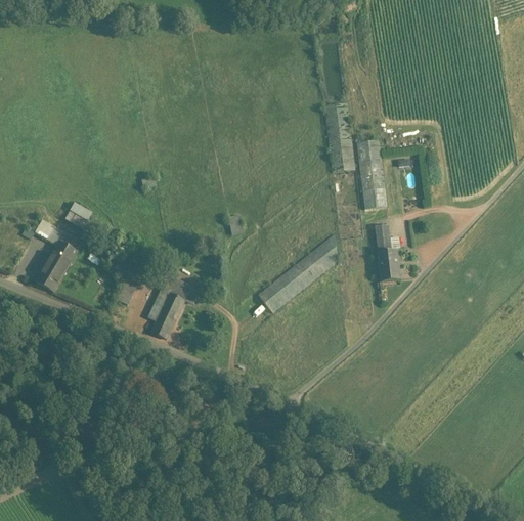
[(361,171),(353,100),(329,103),(337,174),(361,171)]
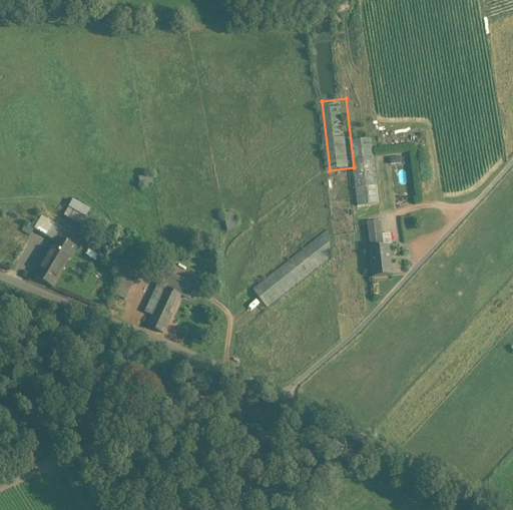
[(156,161),(136,167),(140,184),(160,179),(156,161)]
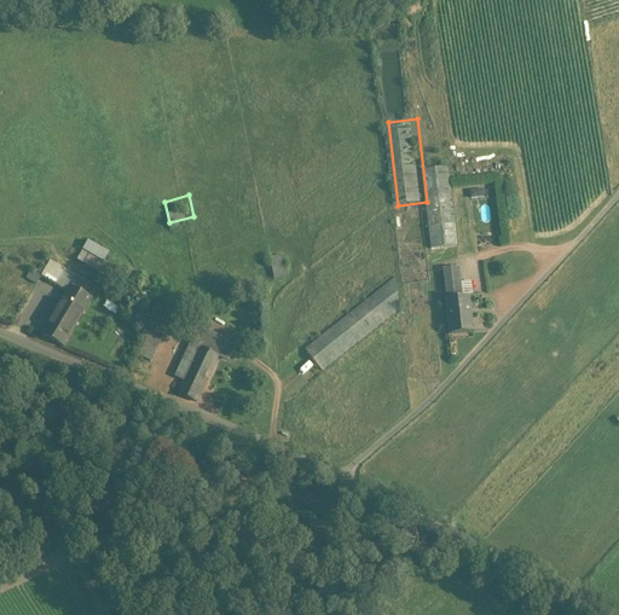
[(110,262),(82,247),(77,256),(103,272),(110,262)]
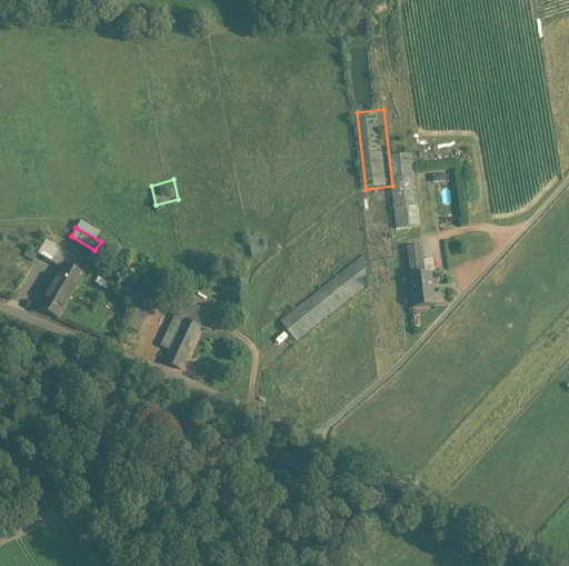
[(266,252),(262,234),(247,237),(251,256),(266,252)]
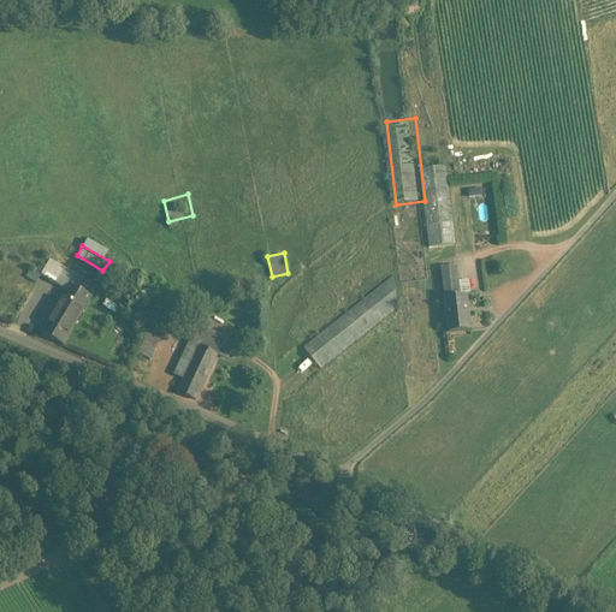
[(51,257),(41,272),(67,287),(63,296),(83,308),(96,285),(51,257)]
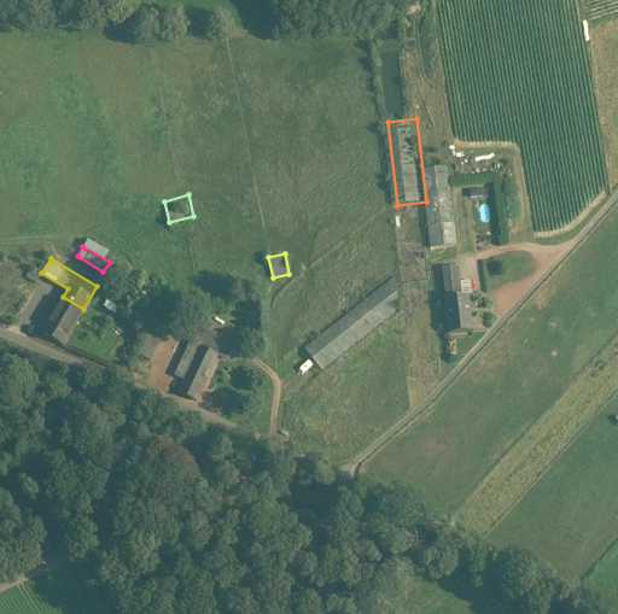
[(459,263),(443,265),(447,296),(462,294),(459,263)]
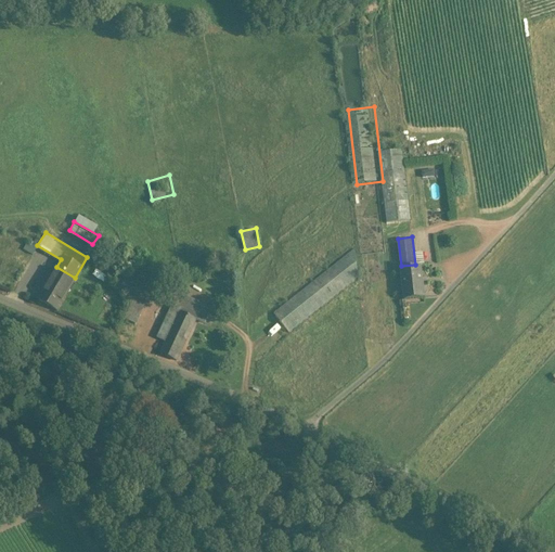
[(37,245),(24,238),(18,249),(31,257),(37,245)]
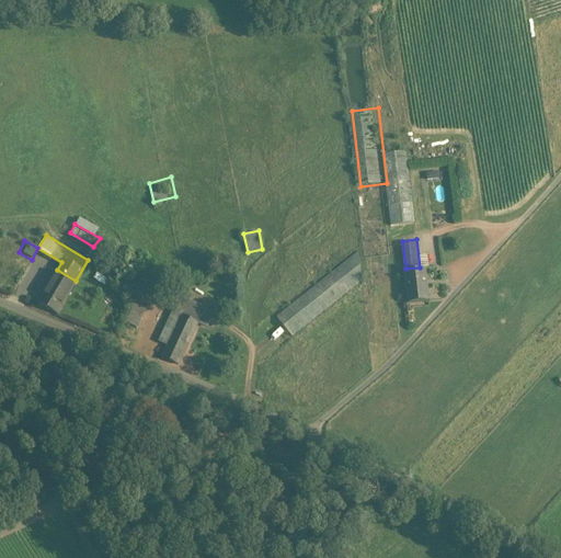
[(358,249),(276,315),(293,334),(362,279),(358,249)]
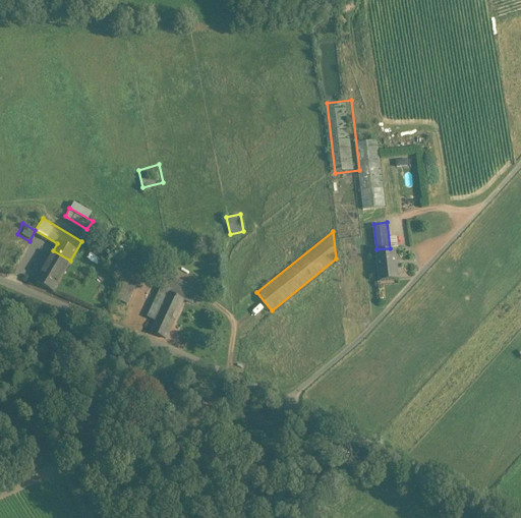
[(377,249),(380,279),(398,277),(395,247),(390,248),(377,249)]
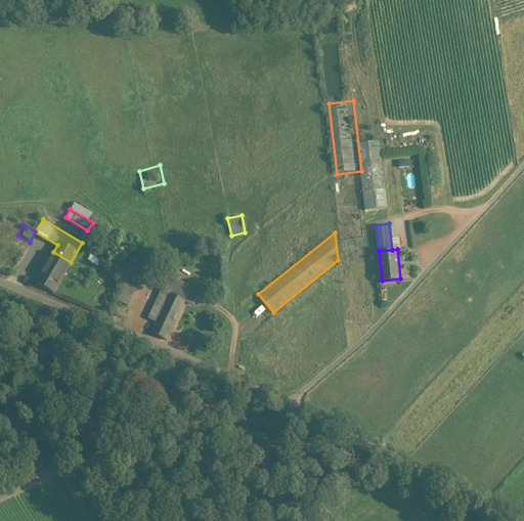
[(71,262),(53,252),(36,281),(53,292),(71,262)]
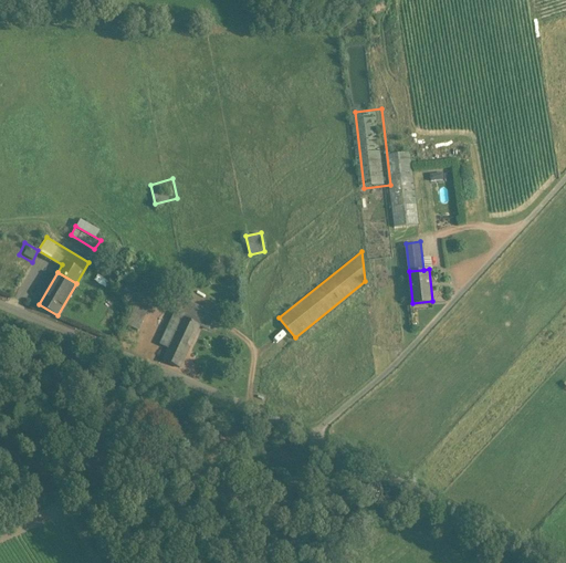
[(126,324),(138,329),(148,305),(135,301),(126,324)]
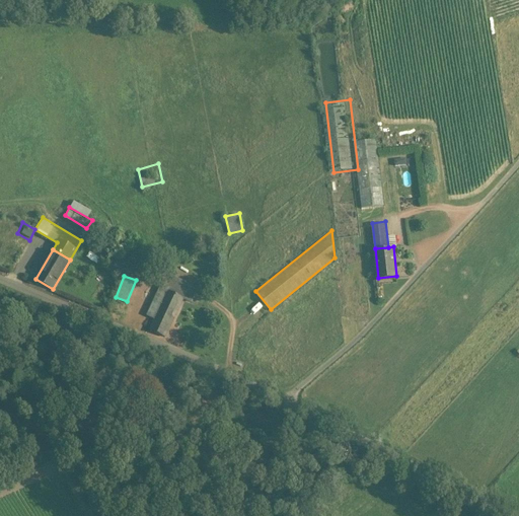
[(165,281),(156,298),(163,301),(168,290),(171,284),(165,281)]
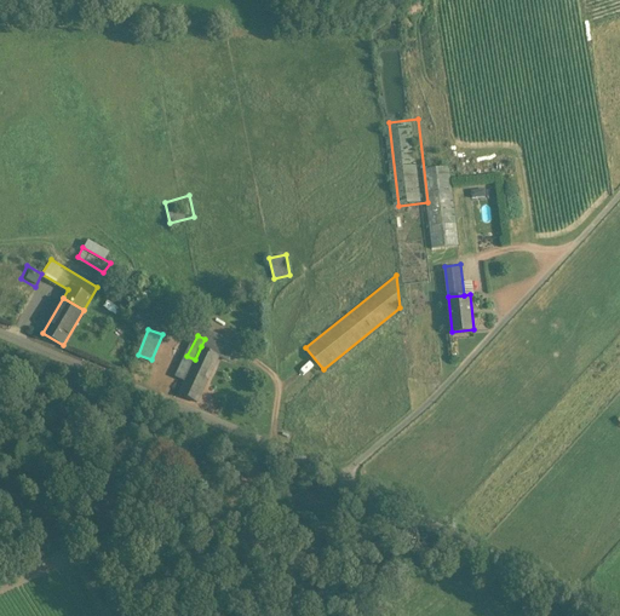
[(222,347),(205,339),(201,346),(219,353),(222,347)]
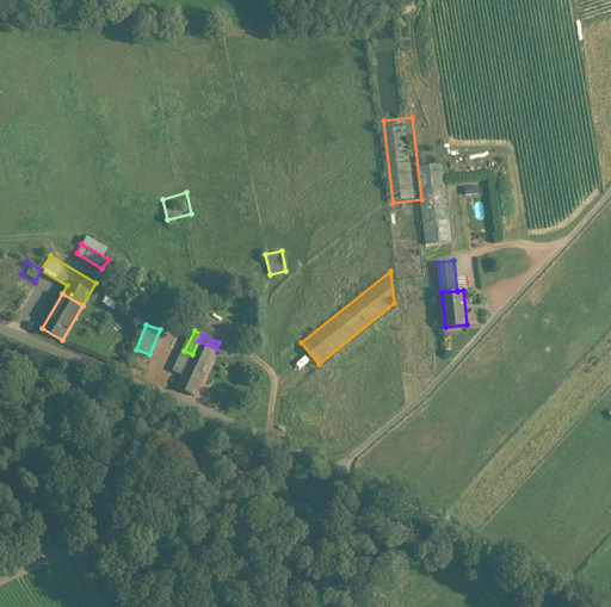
[(198,341),(192,354),(184,351),(176,370),(183,373),(185,370),(202,378),(216,348),(198,341)]
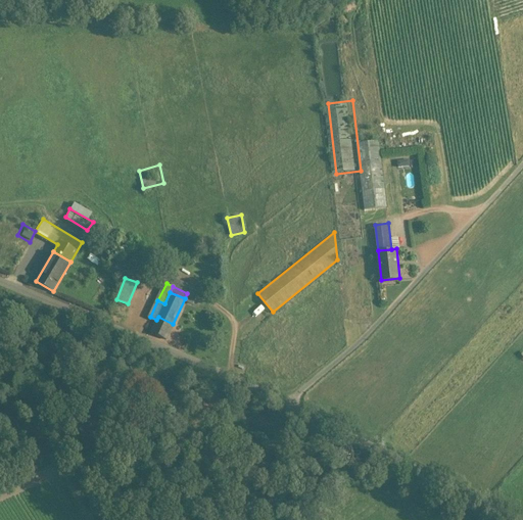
[(196,296),(187,293),(185,298),(193,302),(196,296)]
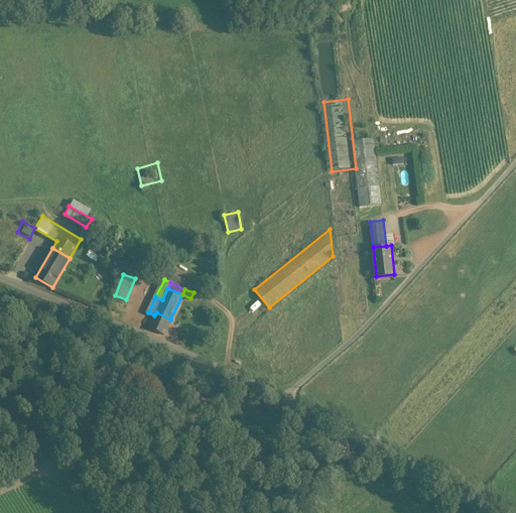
[(170,319),(156,312),(154,315),(149,327),(163,334),(170,319)]
